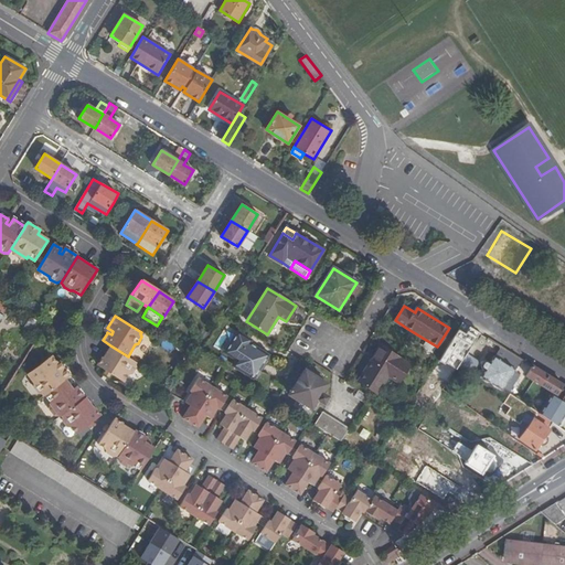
[(32,318),(30,317),(24,327),(39,336),(44,326),(32,318)]
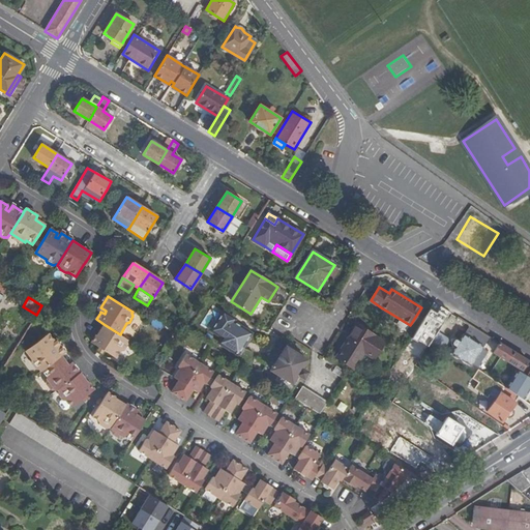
[(449,312),(433,301),(424,315),(441,325),(449,312)]
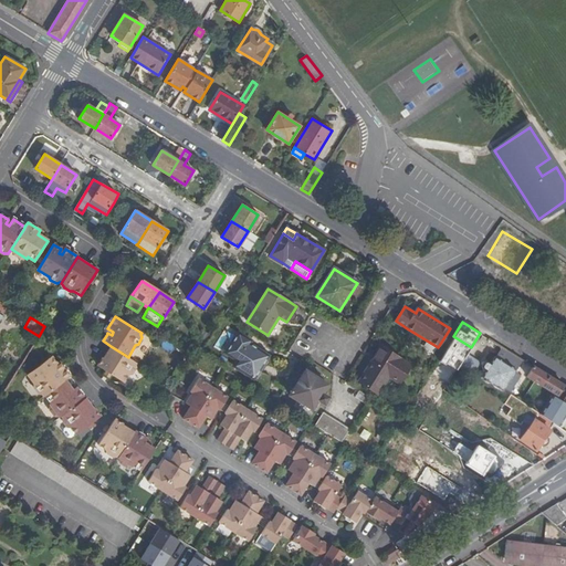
[(213,346),(222,353),(237,333),(229,327),(213,346)]
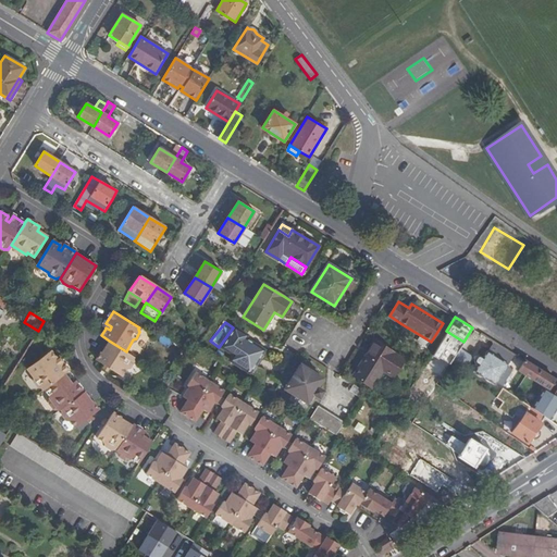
[(222,347),(234,355),(231,360),(250,373),(260,356),(258,355),(261,348),(252,343),(250,345),(244,341),(246,338),(247,335),(234,327),(222,347)]
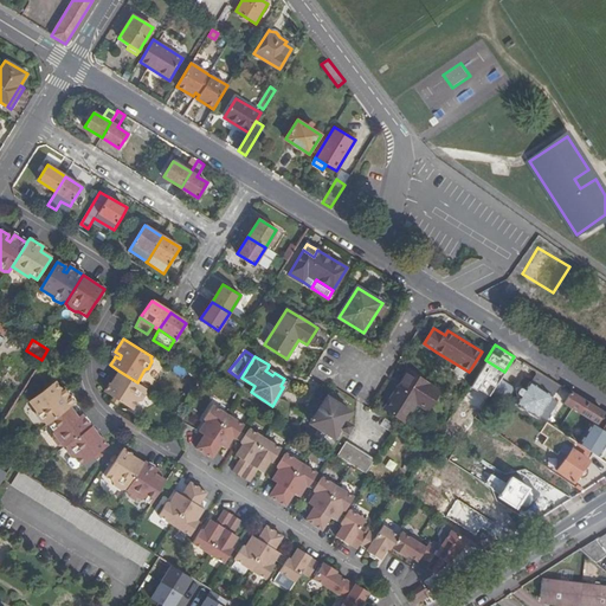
[(115,398),(120,401),(133,408),(139,400),(142,399),(146,393),(146,388),(137,382),(118,371),(105,392),(115,398)]
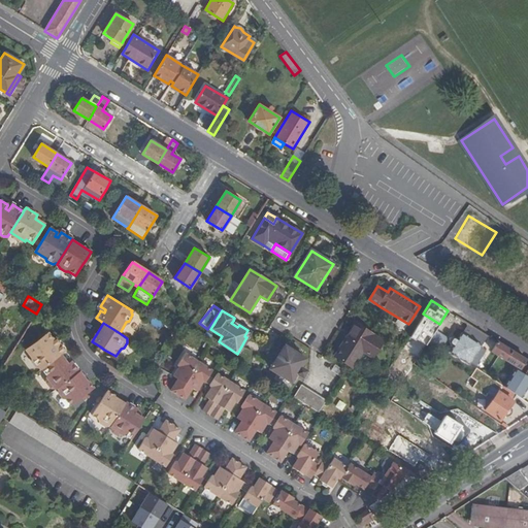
[(356,323),(348,336),(351,338),(359,325),(356,323)]
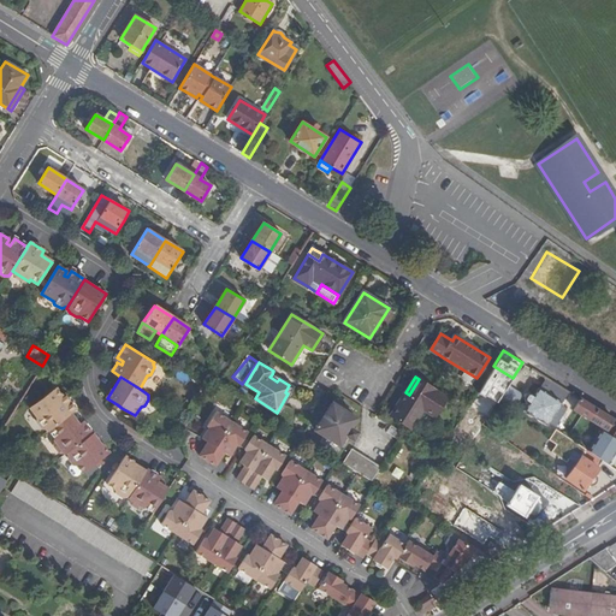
[(523,398),(525,401),(528,403),(523,410),(546,425),(549,422),(555,426),(566,409),(560,406),(568,391),(546,378),(539,389),(538,388),(533,396),(529,394),(527,394),(523,398)]
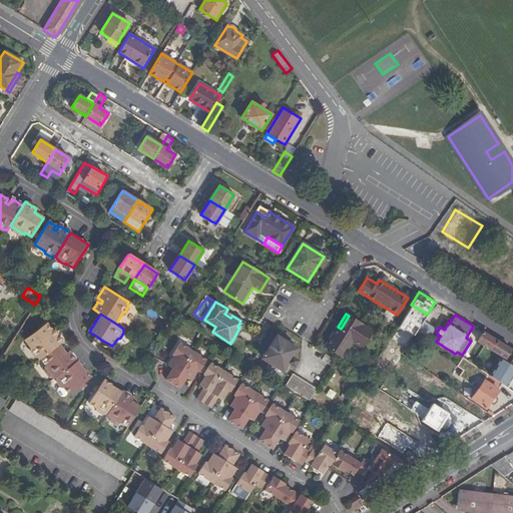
[(341,329),(338,327),(325,346),(342,357),(353,342),(362,348),(372,331),(349,316),(341,329)]
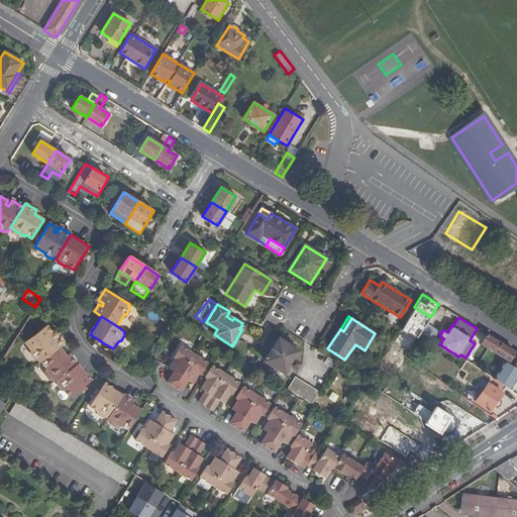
[(425,324),(418,335),(422,337),(429,341),(436,330),(425,324)]
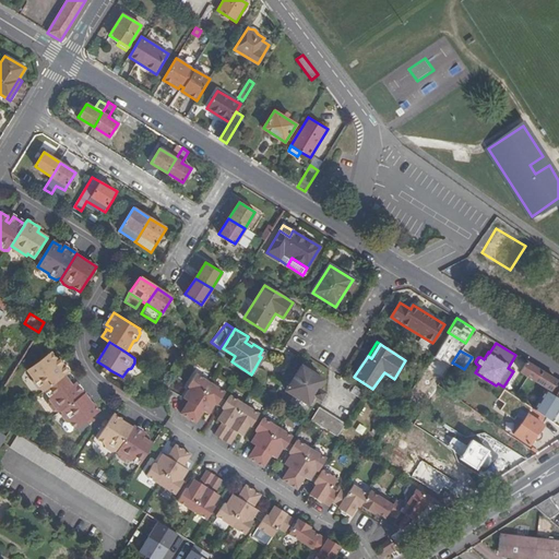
[(68,372),(60,361),(54,366),(52,363),(56,360),(55,359),(50,353),(26,370),(34,380),(35,383),(39,389),(43,390),(44,391),(63,376),(68,372)]
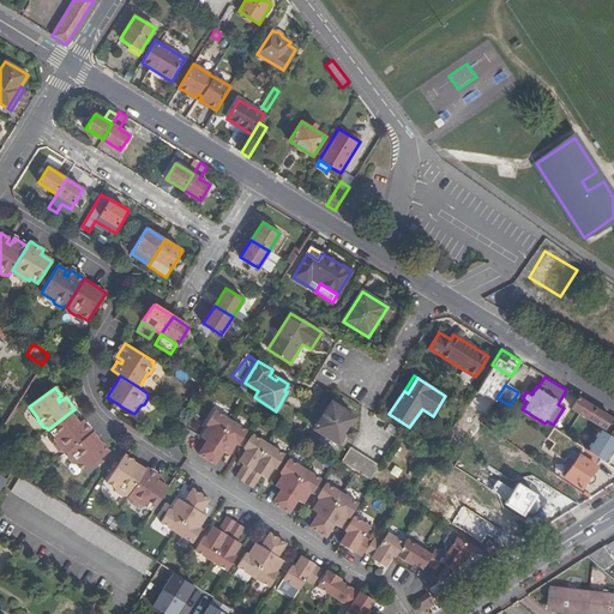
[(588,420),(595,407),(578,397),(571,409),(588,420)]
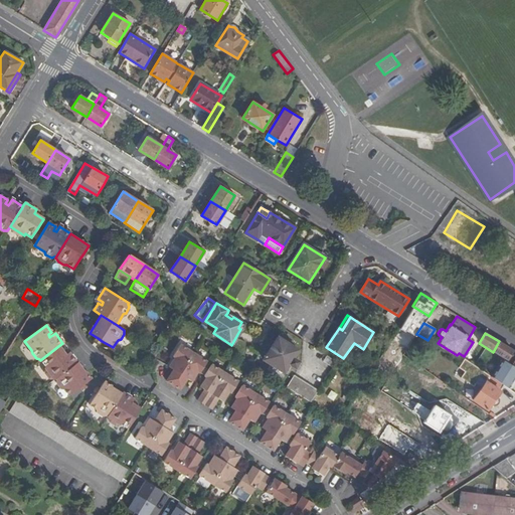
[(420,336),(416,334),(411,342),(415,344),(420,336)]
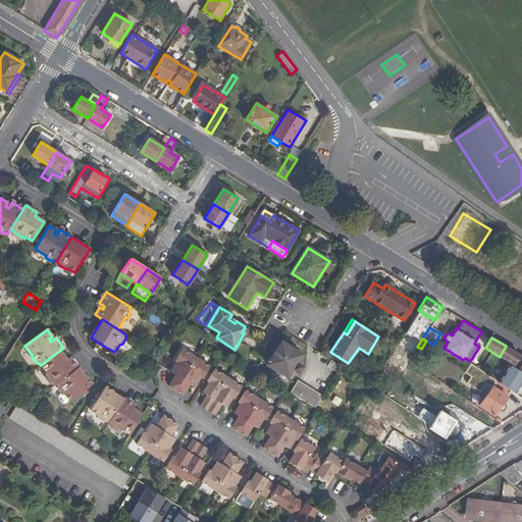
[(297,362),(302,354),(281,342),(266,364),(286,377),(293,369),(299,373),(303,366),(297,362)]
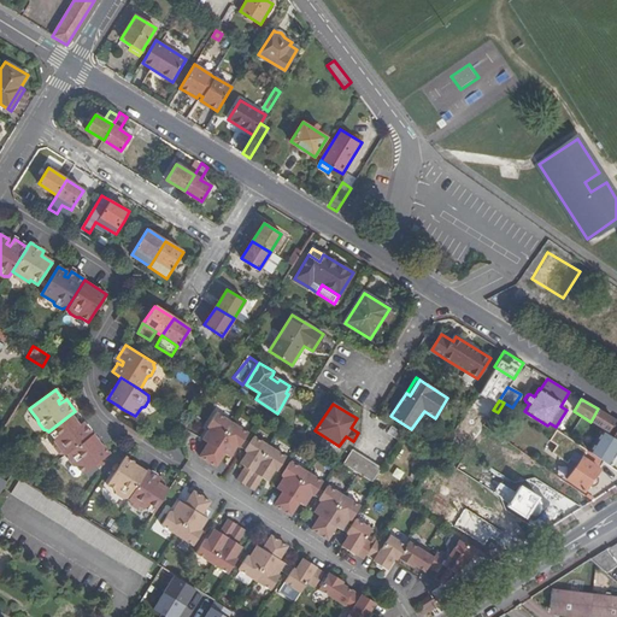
[(598,409),(591,422),(607,433),(616,421),(598,409)]
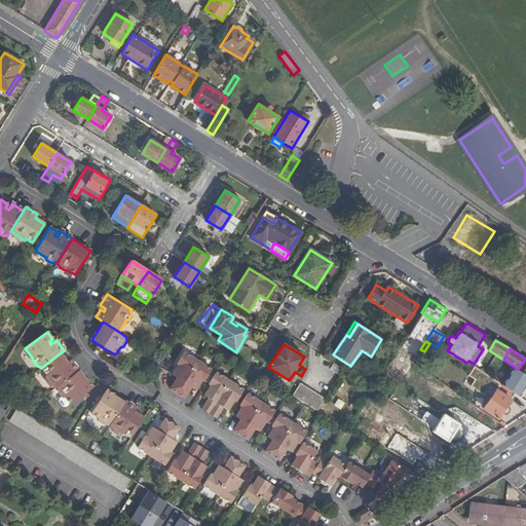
[(177,393),(197,361),(184,351),(177,364),(179,365),(181,367),(179,370),(177,368),(173,375),(177,378),(170,389),(177,393)]
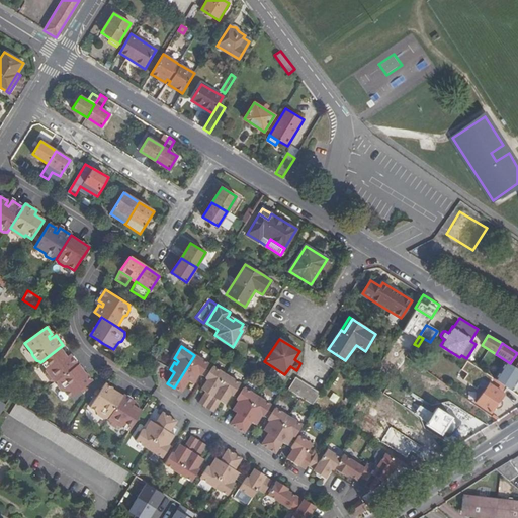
[(66,357),(64,354),(59,348),(40,362),(46,368),(45,369),(47,371),(46,372),(45,375),(50,380),(52,381),(53,380),(54,382),(56,380),(77,365),(69,354),(66,357)]
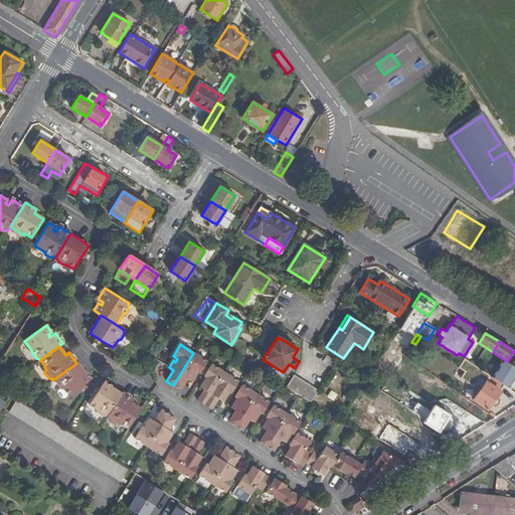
[(193,353),(173,385),(180,389),(187,378),(192,381),(196,374),(193,373),(195,370),(198,372),(200,373),(207,362),(193,353)]
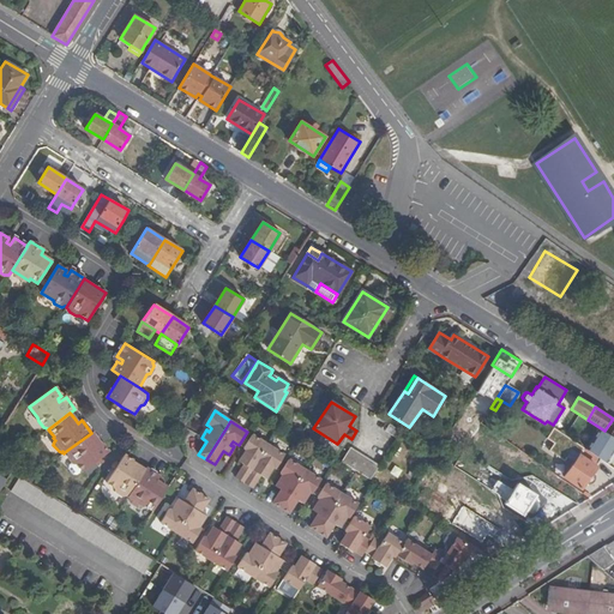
[(575,462),(564,476),(581,488),(602,459),(584,449),(554,428),(551,432),(547,438),(554,443),(549,450),(565,461),(567,457),(575,462)]
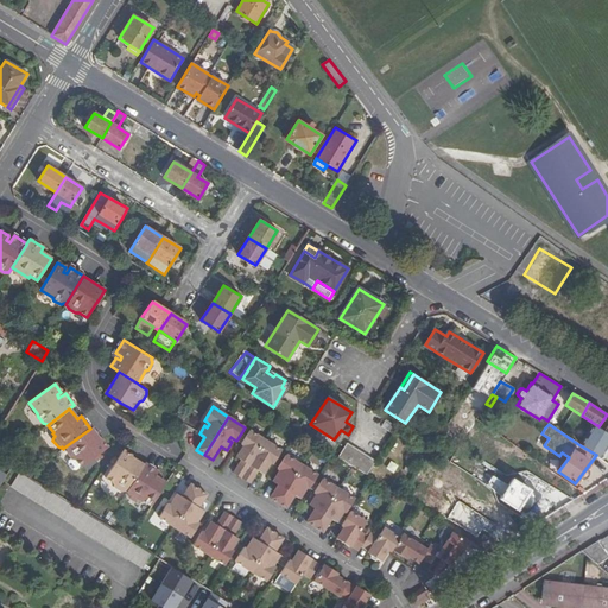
[(93,458),(99,454),(107,448),(92,428),(90,429),(65,447),(67,448),(67,453),(71,458),(75,460),(81,467),(93,458)]
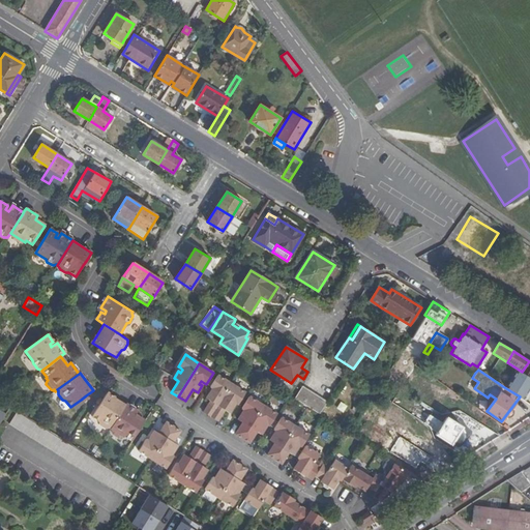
[(210,417),(232,384),(217,375),(210,387),(212,388),(214,389),(213,392),(210,391),(206,399),(210,402),(204,413),(210,417)]
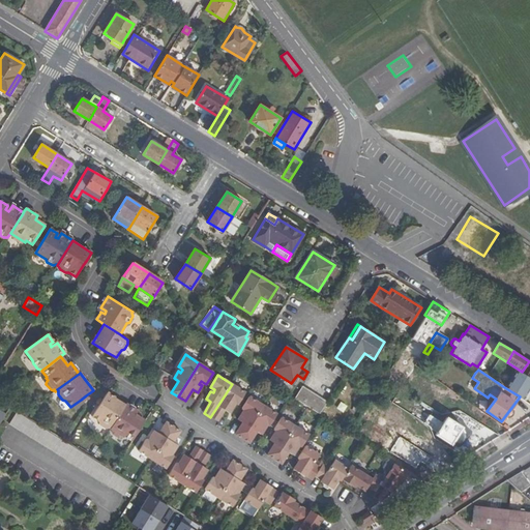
[(232,384),(210,417),(217,421),(225,410),(230,413),(234,406),(232,404),(233,402),(236,403),(238,405),(245,392),(232,384)]
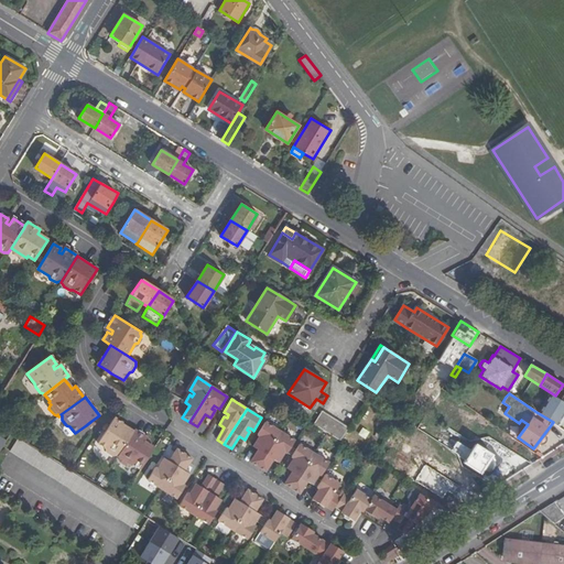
[(348,429),(322,411),(313,424),(327,433),(339,441),(348,429)]
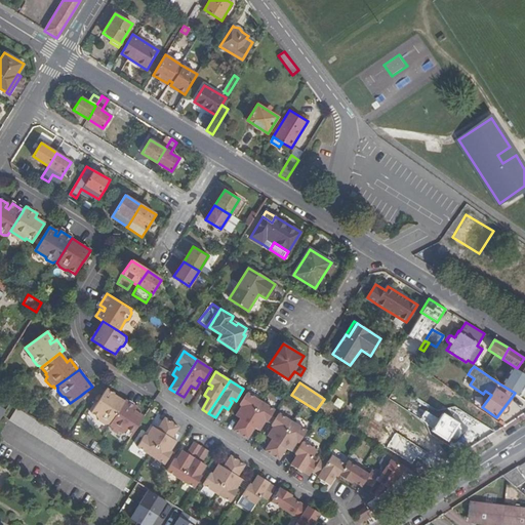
[(102,397),(98,401),(91,412),(98,417),(99,420),(106,423),(109,423),(110,425),(125,401),(107,389),(102,397)]
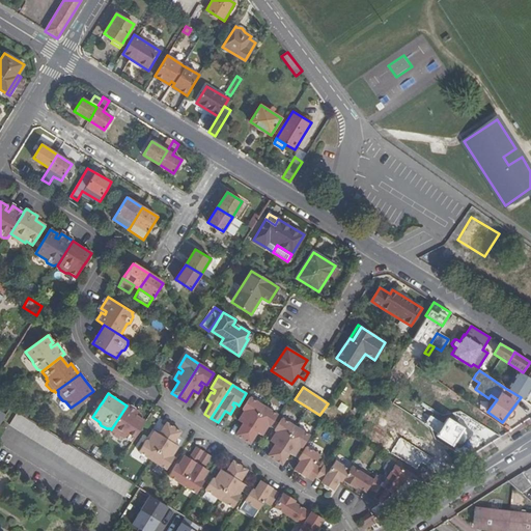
[(243,440),(263,406),(250,397),(242,409),(245,411),(247,412),(245,415),(243,413),(238,420),(243,423),(235,435),(243,440)]
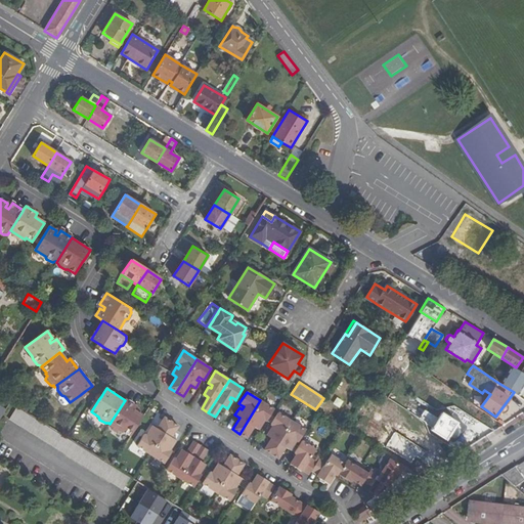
[(123,433),(124,431),(131,435),(143,416),(137,412),(134,410),(136,406),(125,399),(125,400),(110,424),(112,425),(111,426),(112,429),(118,433),(120,432),(121,431),(123,433)]
